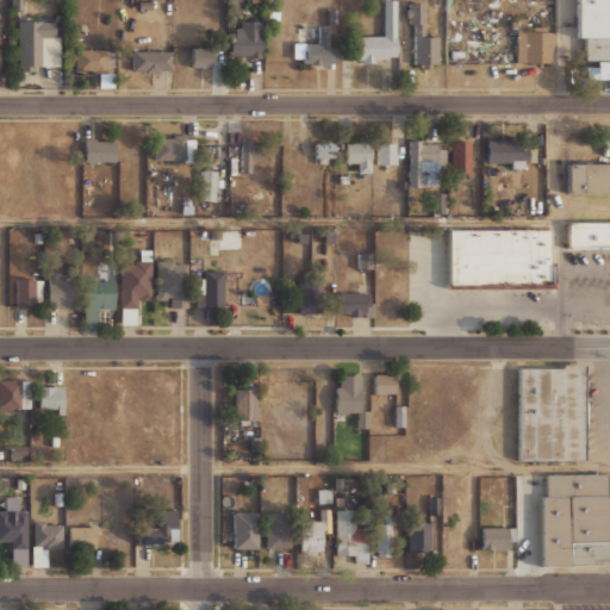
[(396,0),(385,0),(385,37),(354,37),(354,62),(396,62),(396,0)]
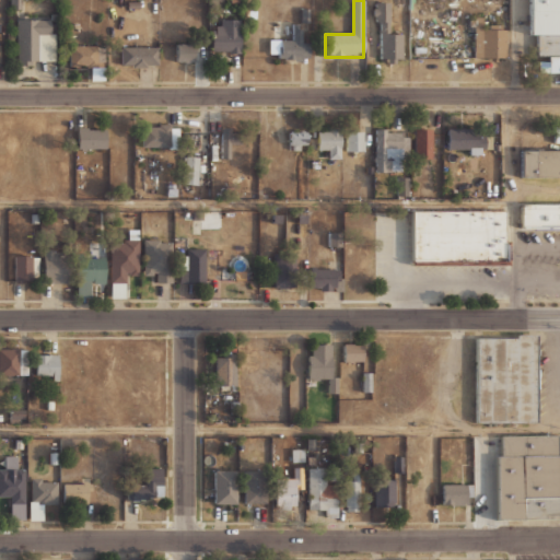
[(525,34),(525,0),(559,0),(559,55),(534,55),(534,34),(525,34)]
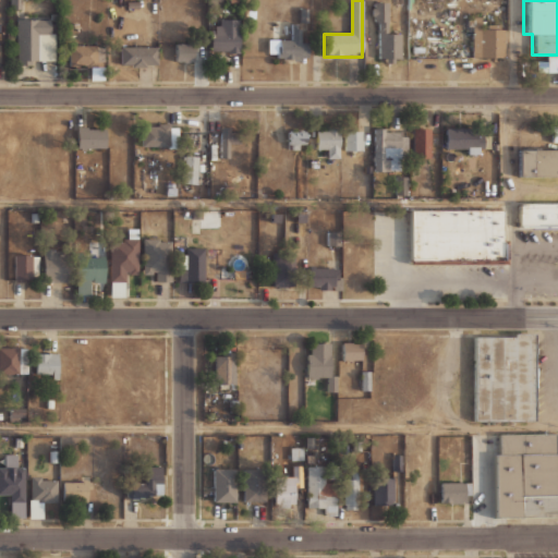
[(379,28),(379,62),(401,62),(401,33),(389,33),(389,1),(372,1),(372,28),(379,28)]
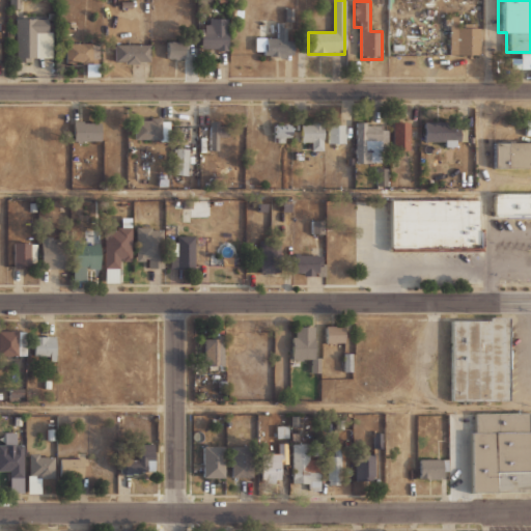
[(16,61),(52,61),(52,16),(16,16),(16,61)]
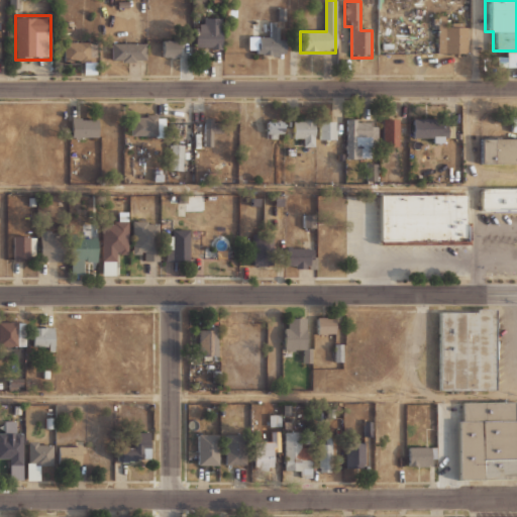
[(468,54),(468,24),(446,24),(446,15),(437,15),(437,54),(468,54)]
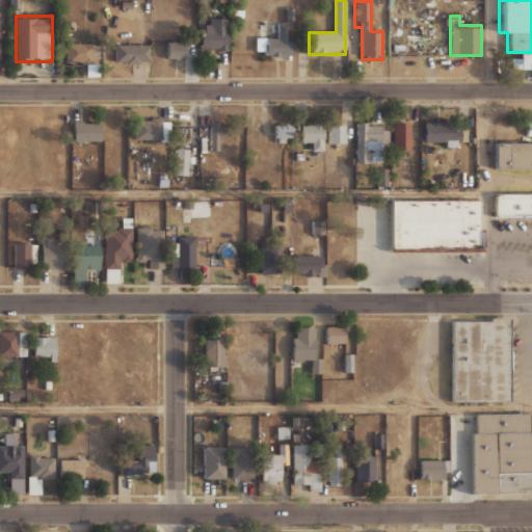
[(210,27),(201,27),(201,51),(229,51),(229,18),(210,18),(210,27)]
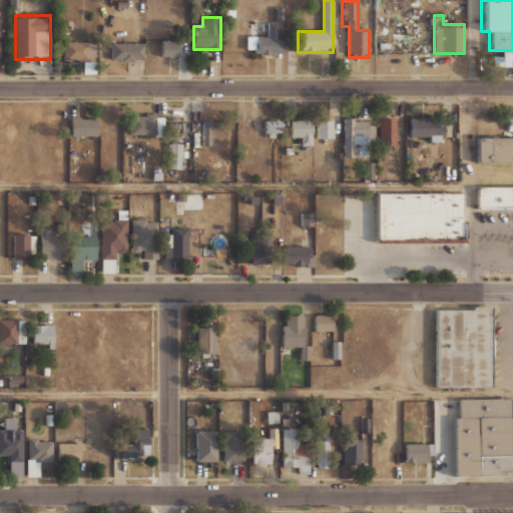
[(283,56),(283,35),(275,35),(275,25),(267,25),(267,35),(255,35),(255,56),(283,56)]
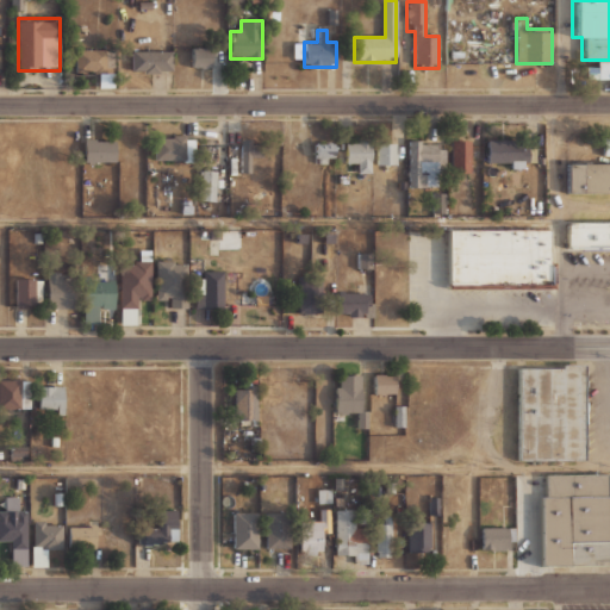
[(212,47),(191,47),(191,67),(212,67),(212,47)]
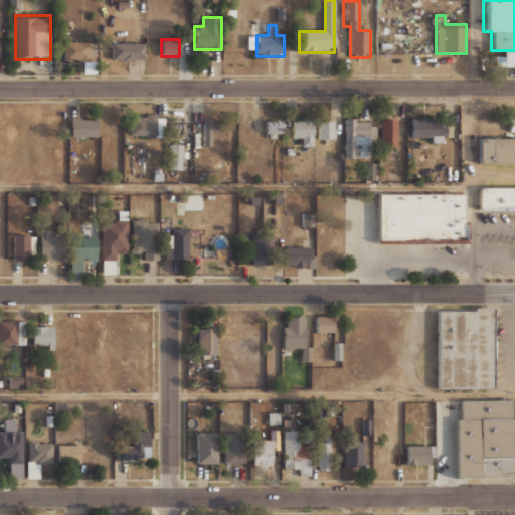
[(89,71),(96,71),(96,41),(63,41),(63,62),(89,62),(89,71)]
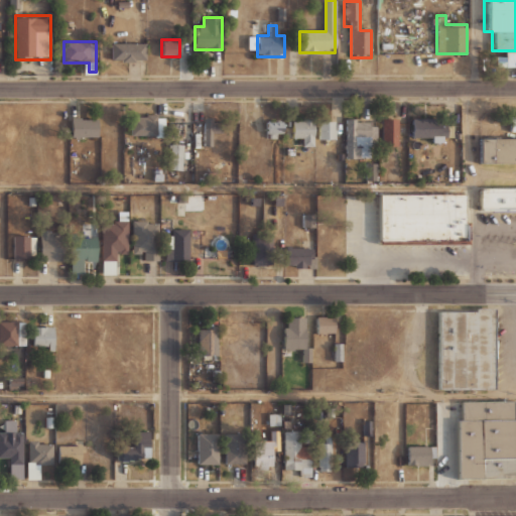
[(146,41),(111,41),(111,60),(146,60),(146,41)]
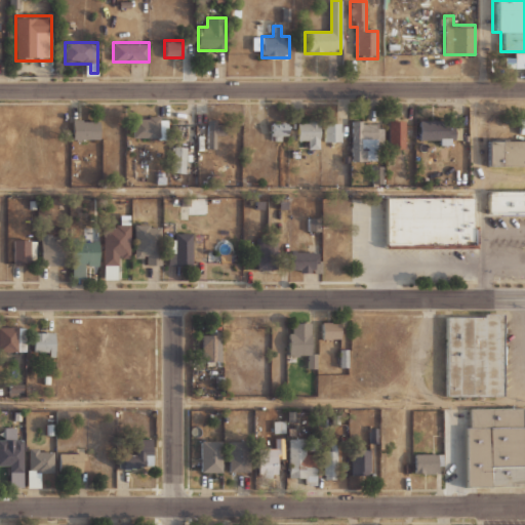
[(132,138),(168,138),(168,116),(132,116),(132,138)]
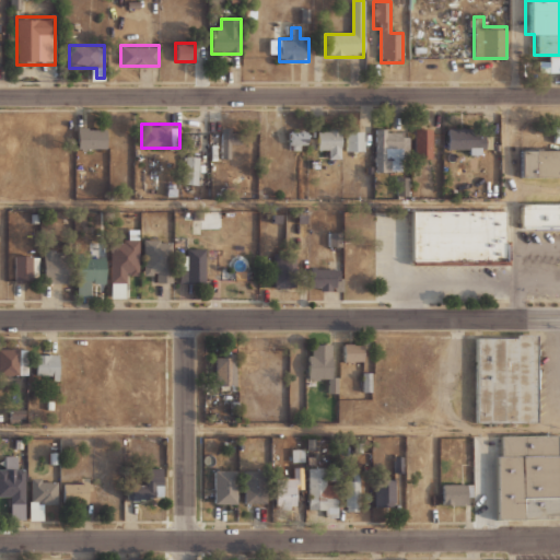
[(105,150),(105,127),(77,127),(77,150),(105,150)]
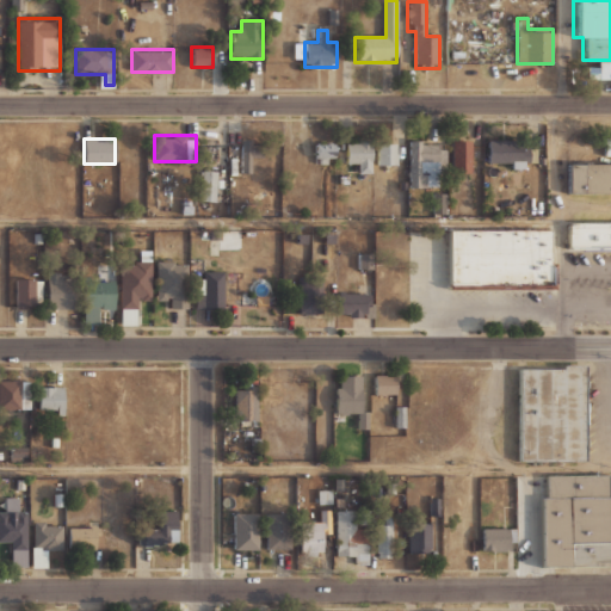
[(240,172),(252,172),(252,159),(261,159),(261,139),(240,139),(240,172)]
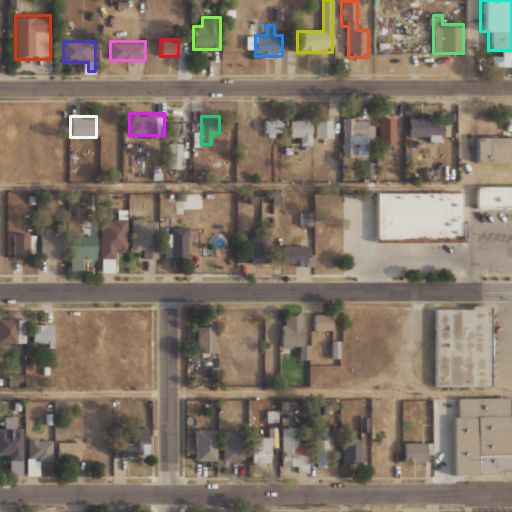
[(395,116),(379,116),(379,144),(395,144),(395,116)]
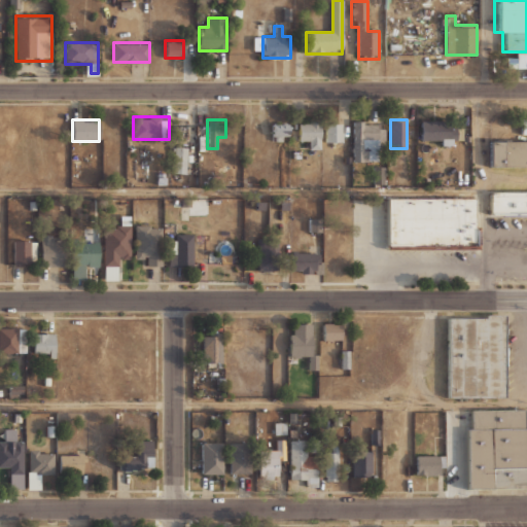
[(352,161),(373,161),(373,150),(383,150),(383,120),(352,120),(352,161)]
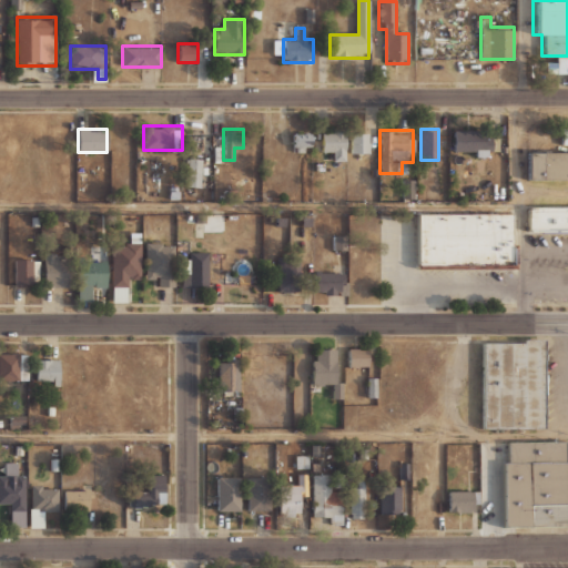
[(454,130),(454,154),(494,154),(494,130),(454,130)]
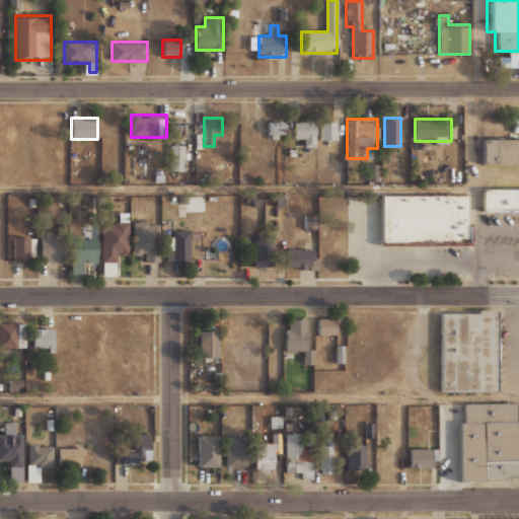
[(268,138),(284,138),(284,121),(268,121),(268,138)]
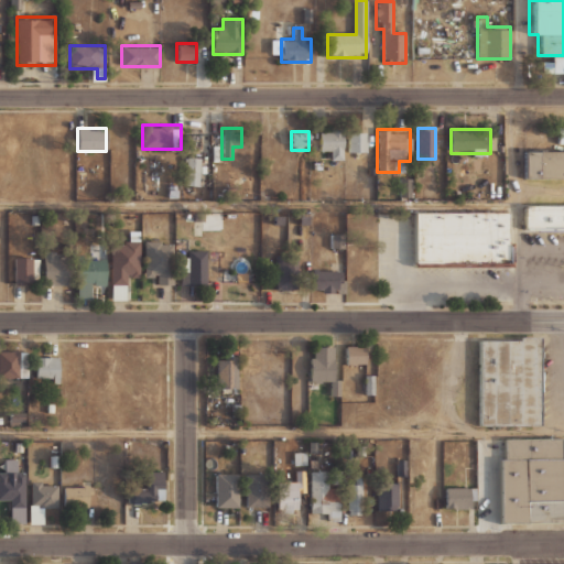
[(343,131),(320,131),(318,149),(331,150),(331,159),(343,160),(343,131)]
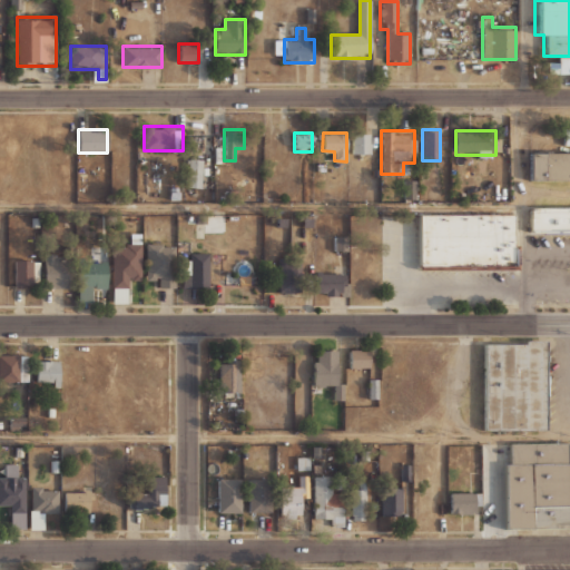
[(352,154),(370,154),(370,133),(352,133),(352,154)]
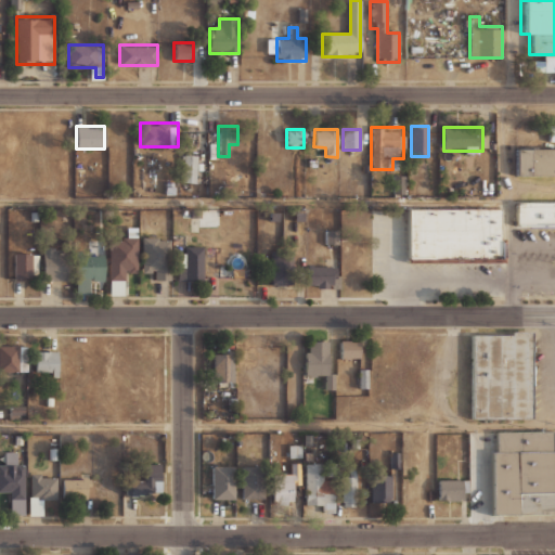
[(244,143),(256,143),(256,133),(245,133),(244,143)]
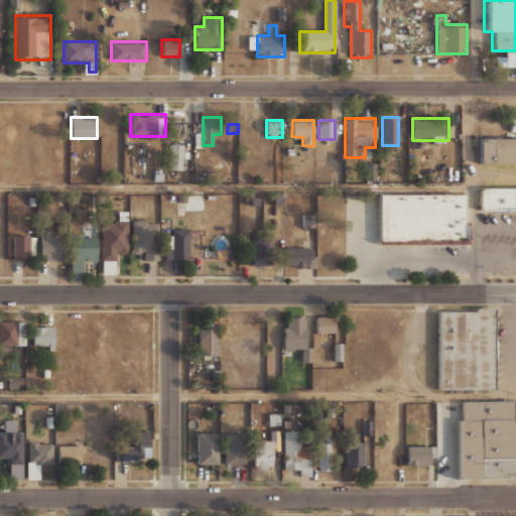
[(515,162),(480,162),(480,138),(515,138),(515,162)]
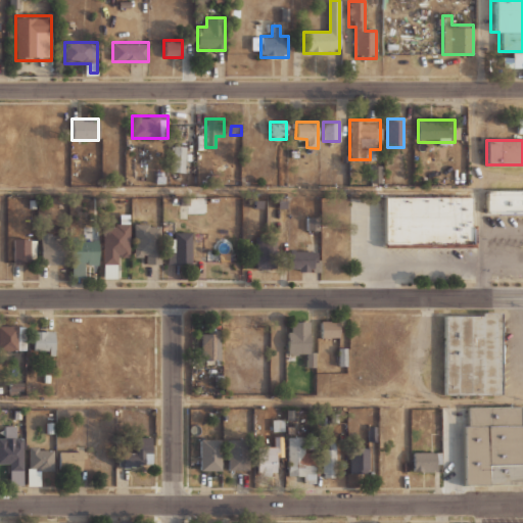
[(185,172),(185,145),(172,145),(172,172),(185,172)]
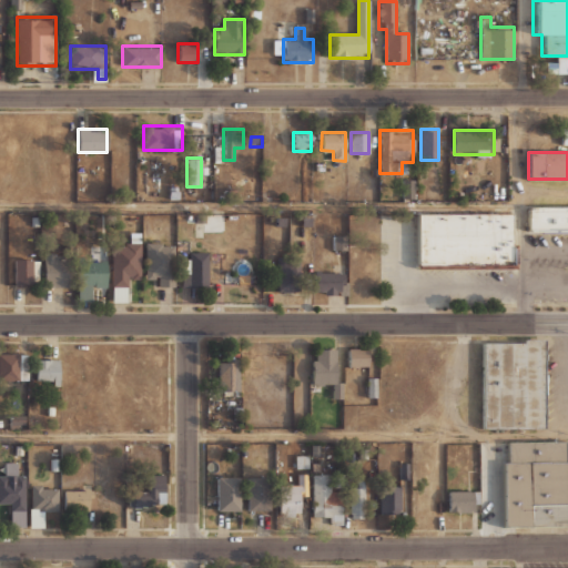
[(567,231),(528,231),(528,206),(567,206),(567,231)]
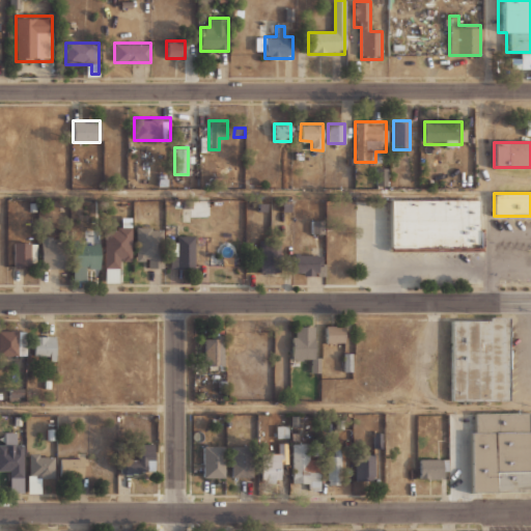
[(391,251),(391,199),(478,199),(478,228),(482,228),(482,251),(391,251)]
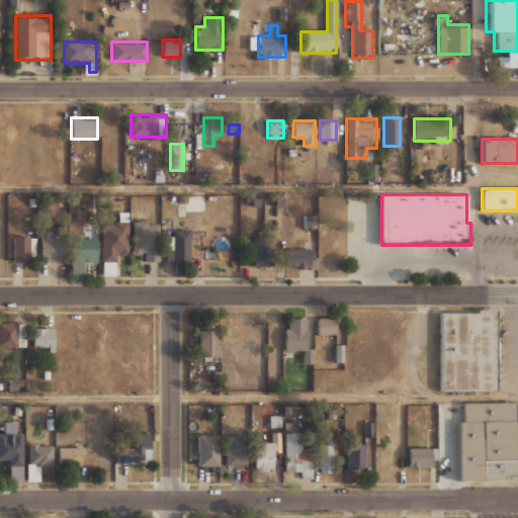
[(304,214),(304,228),(316,228),(316,214),(304,214)]
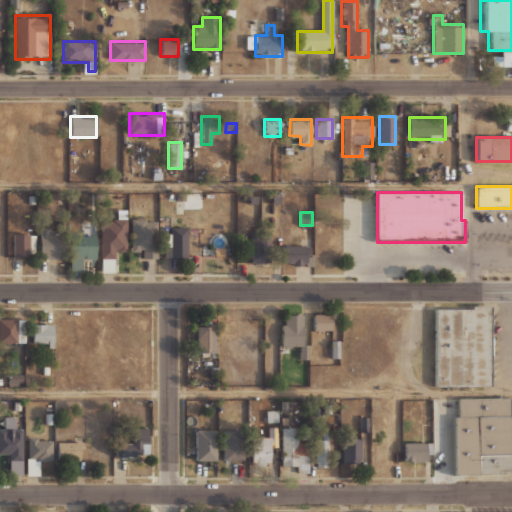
[(127,250),(127,218),(100,218),(100,272),(118,272),(118,250),(127,250)]
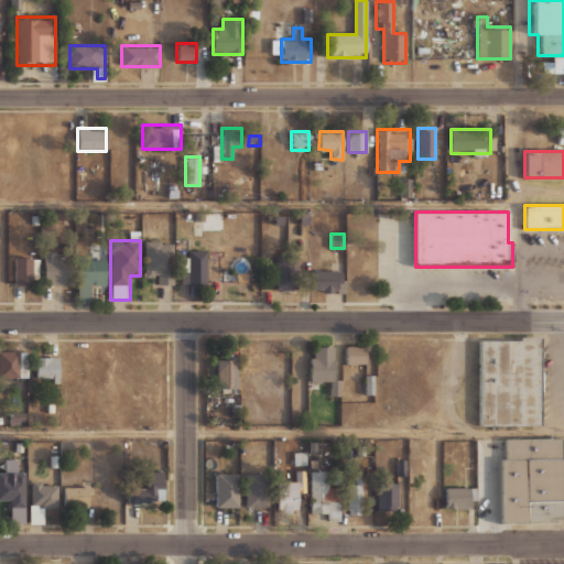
[(206,284),(206,250),(185,250),(185,261),(173,261),(173,240),(143,240),(144,274),(154,274),(154,284),(176,284),(206,284)]
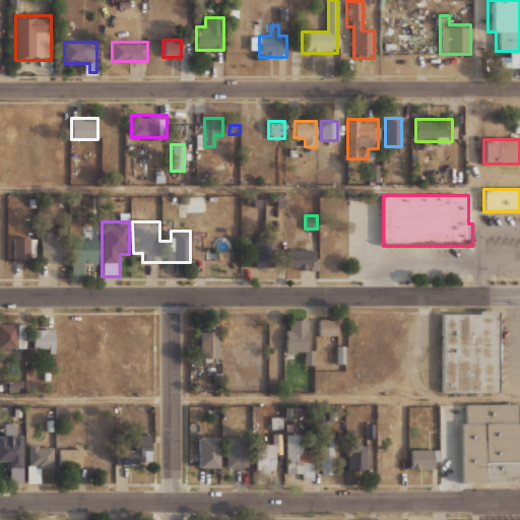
[(40,262),(62,262),(62,233),(40,233),(40,262)]
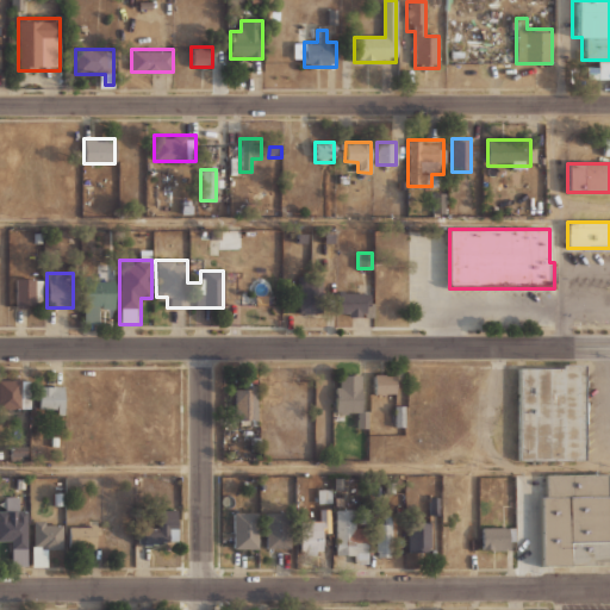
[(36,277),(16,277),(16,306),(36,306),(36,277)]
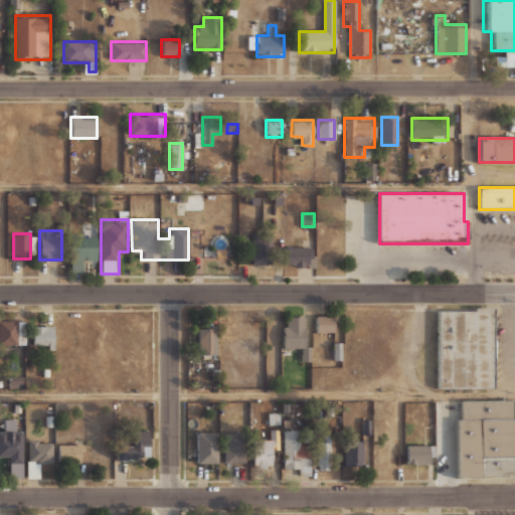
[(69,272),(84,272),(84,263),(97,263),(97,235),(69,235),(69,272)]
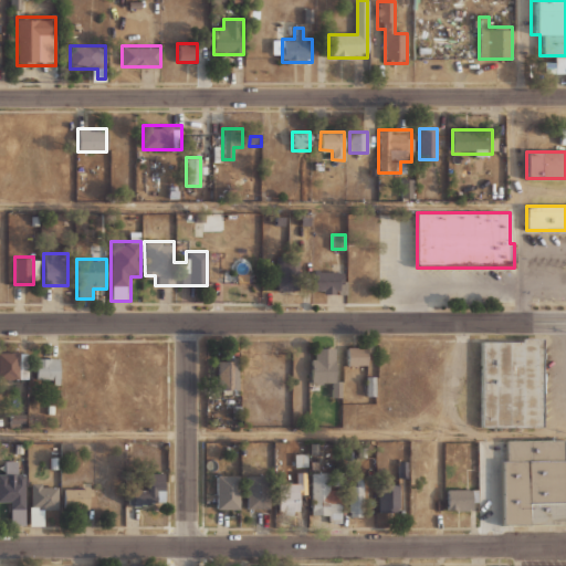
[(295,289),(295,261),(276,261),(276,289),(295,289)]
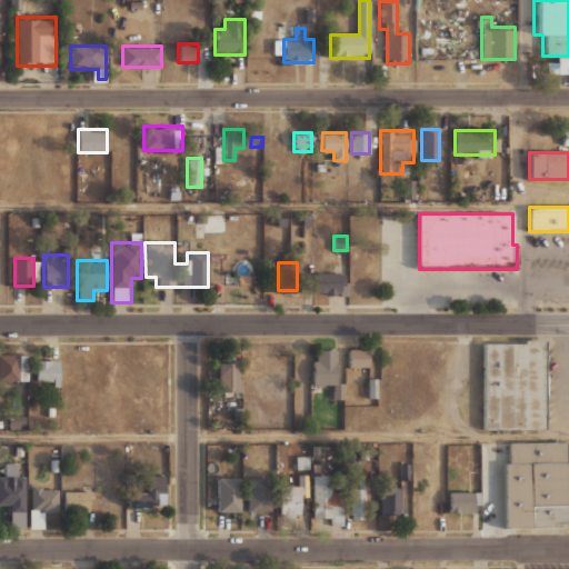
[(348,272),(315,271),(315,295),(348,295),(348,272)]
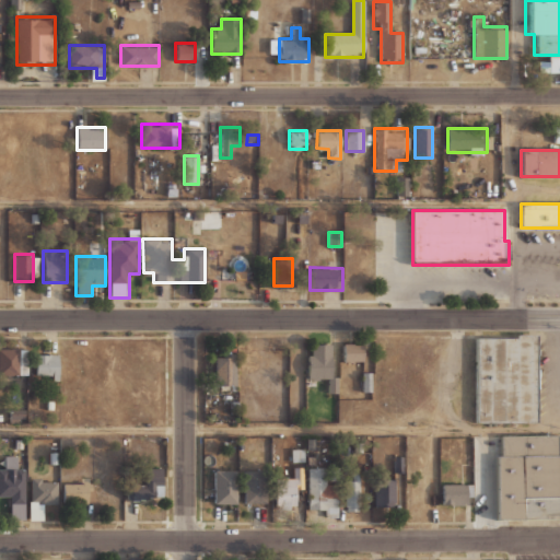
[(537,421),(476,421),(476,338),(515,338),(515,335),(537,335),(537,421)]
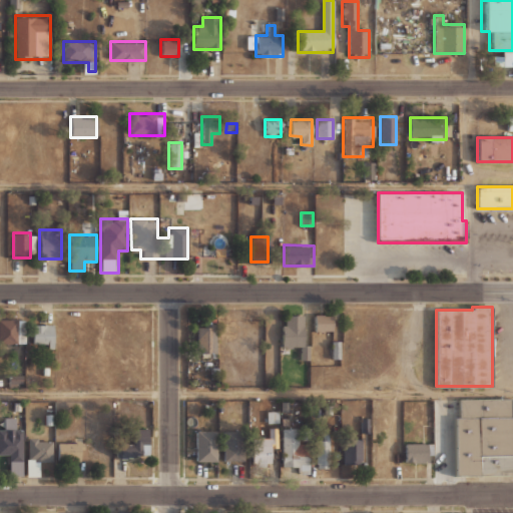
[(332,314),(314,314),(314,332),(332,332),(332,314)]
